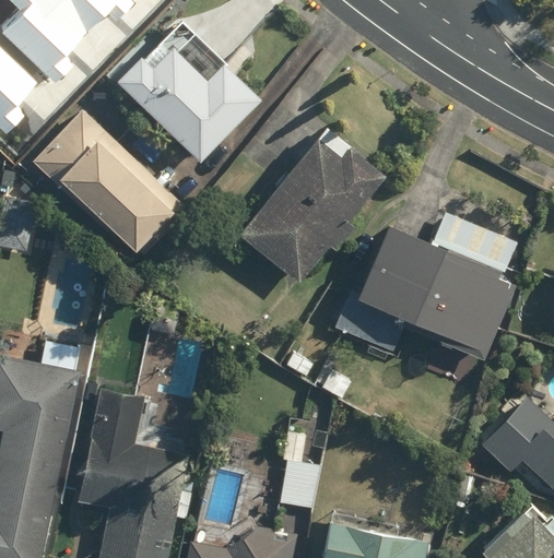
[(14,0),(27,12),(10,30),(61,79),(80,60),(73,55),(94,33),(59,0),(14,0)]
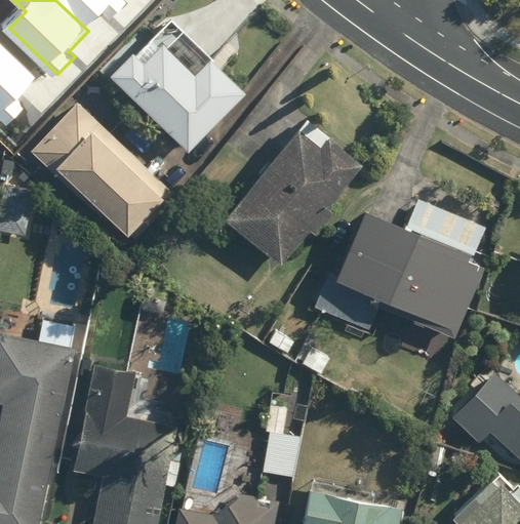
[(129,0),(55,0),(88,31),(111,8),(117,14),(129,0)]
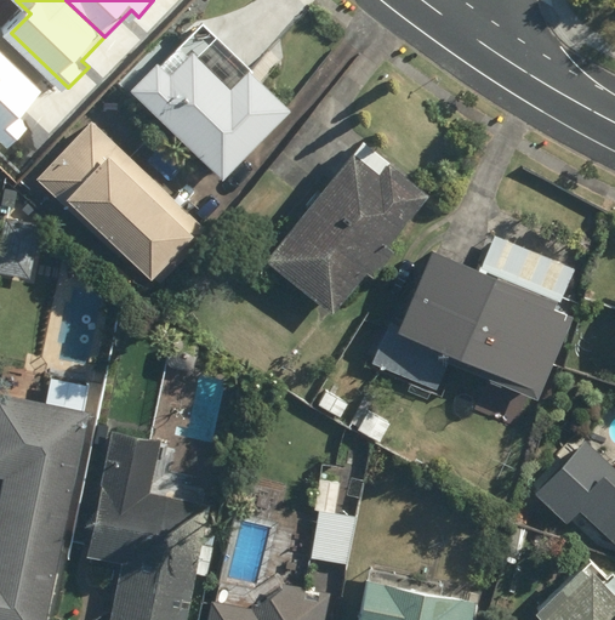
[(221,183),(290,112),(199,24),(159,67),(153,62),(125,91),(221,183)]
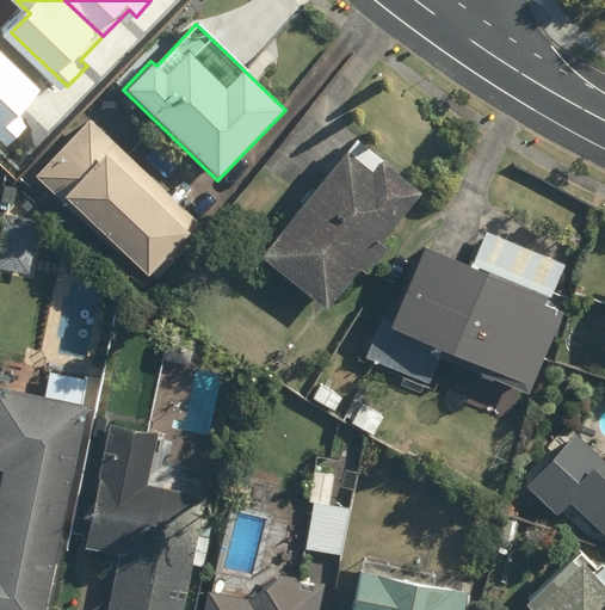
[(0,135),(11,146),(29,125),(23,119),(48,92),(0,47),(0,135)]
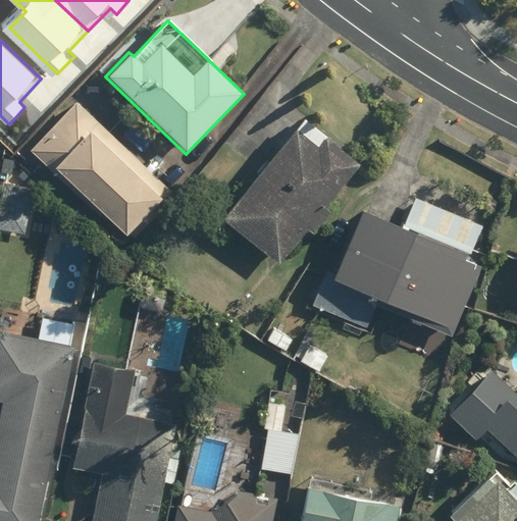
[(32,151),(123,238),(160,198),(165,203),(174,193),(78,102),(32,151)]
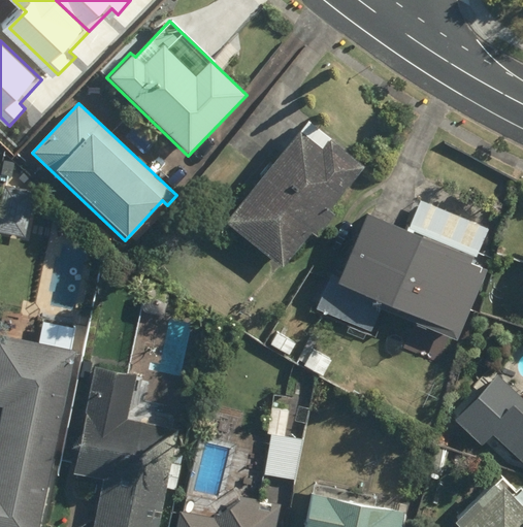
[(334,213),(328,208),(364,165),(309,119),(225,220),(280,266),(308,232),(315,237),(334,213)]
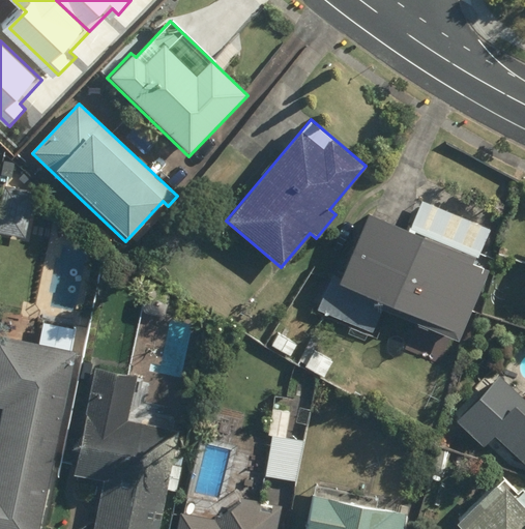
[(0,236),(34,243),(42,196),(5,188),(0,219),(0,236)]
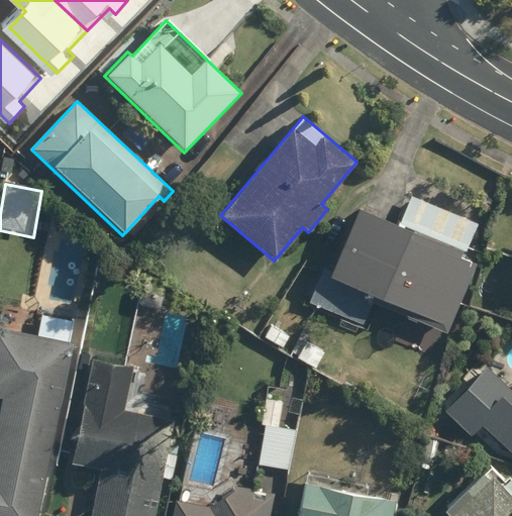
[(413,192),(399,224),(356,205),(312,304),(364,327),(375,304),(446,335),(480,261),(466,253),(480,222),(413,192)]
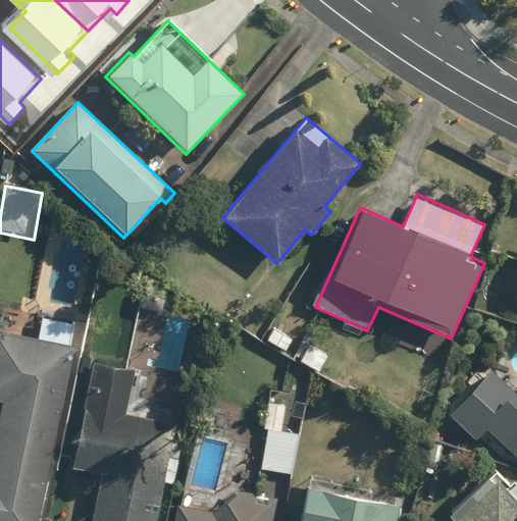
[(42,317),(37,342),(0,334),(0,404),(2,405),(0,414),(0,520),(44,520),(76,349),(73,349),(78,324),(42,317)]
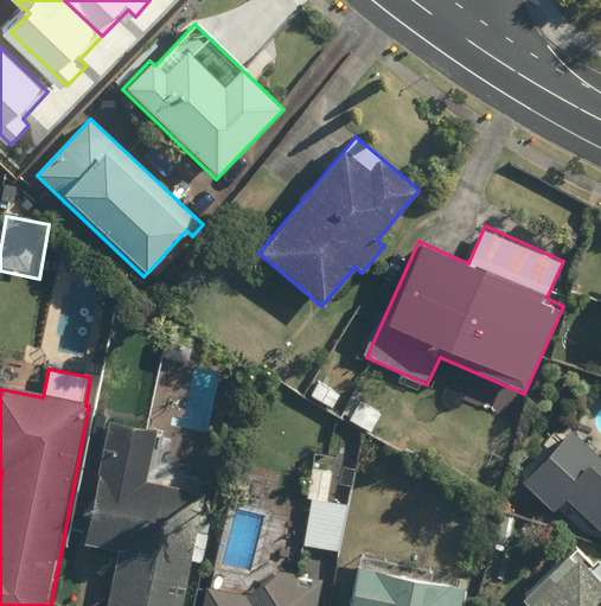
[(401,423),(355,400),(345,418),(390,441),(401,423)]
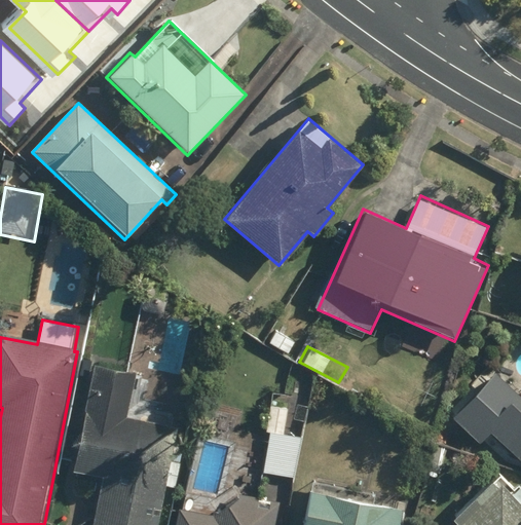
[(78,474),(108,479),(98,524),(163,524),(184,429),(133,419),(142,374),(100,366),(78,474)]
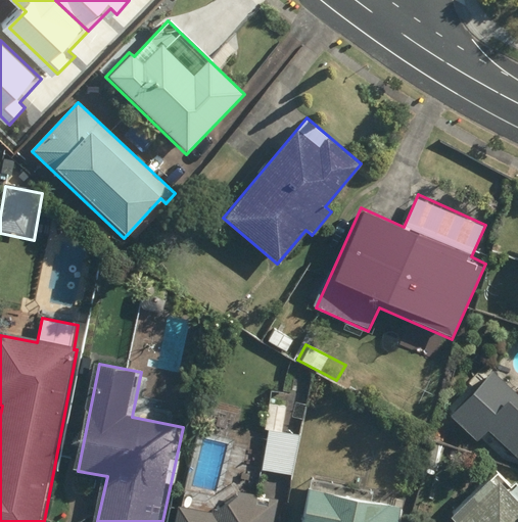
[(475,444),(489,430),(517,458),(517,395),(495,373),(450,418),(475,444)]
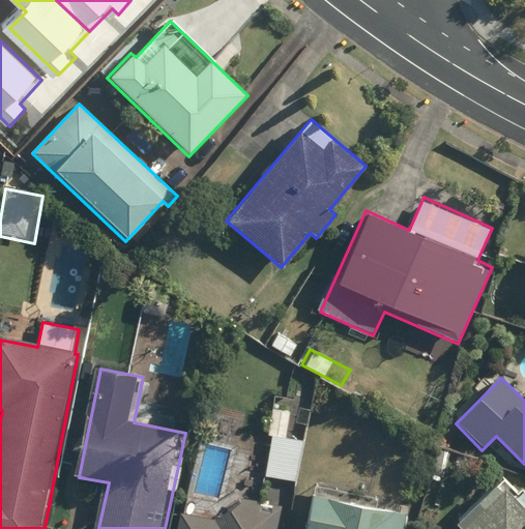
[(301,483),(307,439),(290,438),(293,413),(273,410),(265,479),(301,483)]
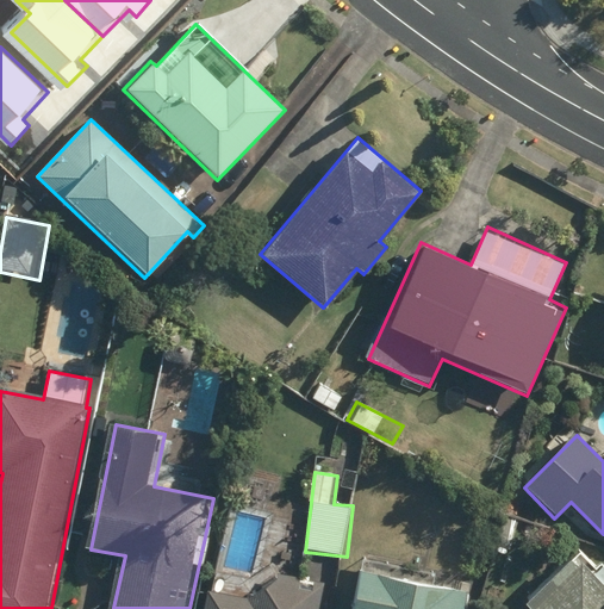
[(603,561),(597,566),(581,548),(522,602),(525,608),(603,608),(603,561)]
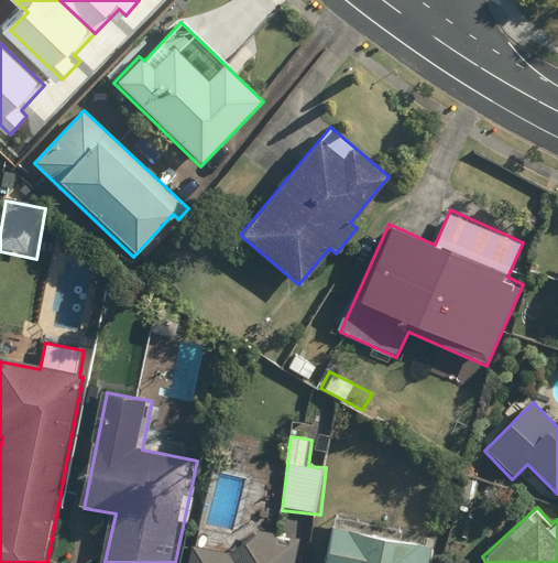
[(427,562),(431,550),(330,526),(320,562),(427,562)]
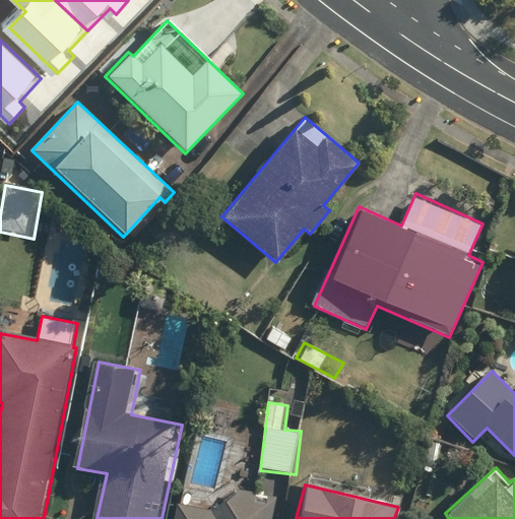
[(273,518),(276,504),(229,495),(224,512),(177,503),(174,518),(273,518)]
